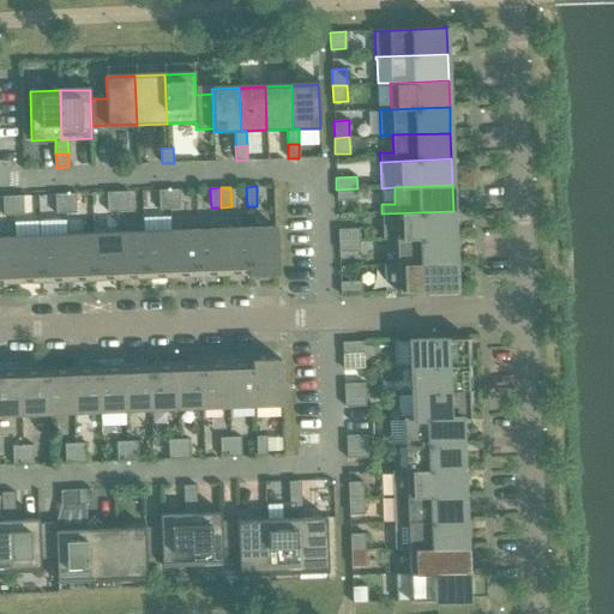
[(357,188),(336,190),(337,200),(357,200),(357,188)]
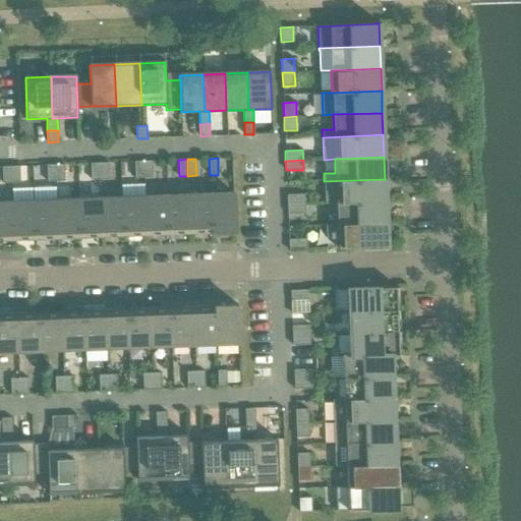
[(143,177),(142,161),(134,161),(134,178),(143,177)]
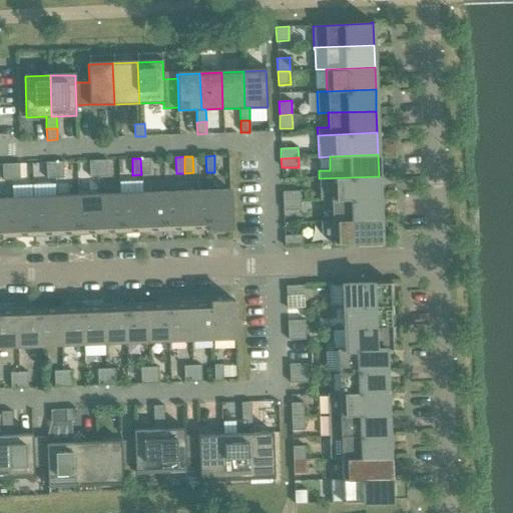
[(149,158),(140,158),(141,174),(150,174),(149,158)]
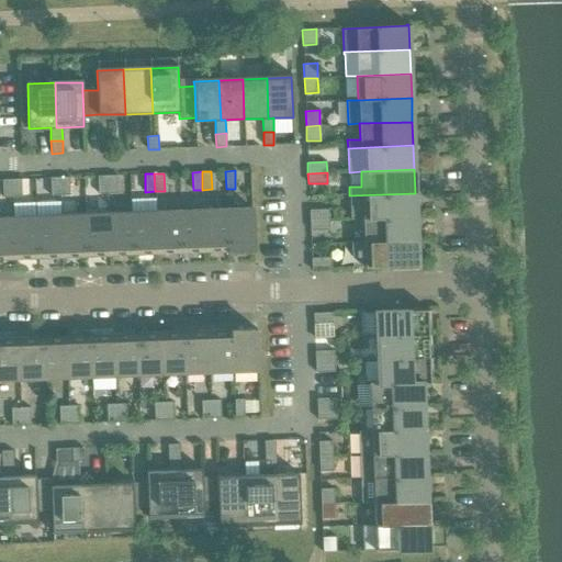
[(116,175),(107,176),(108,193),(117,193),(116,175)]
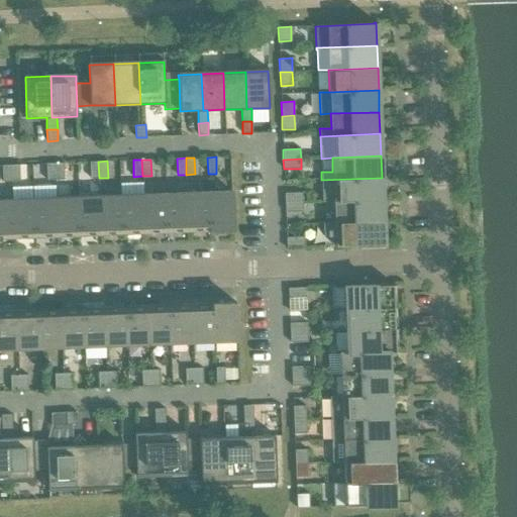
[(99,178),(98,162),(90,162),(90,179),(99,178)]
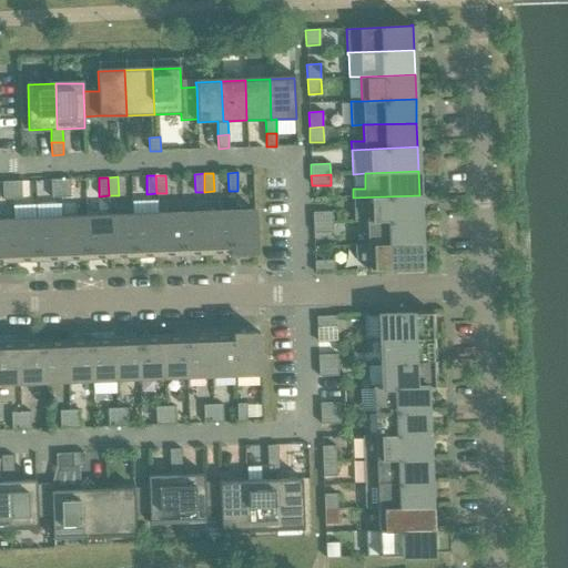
[(61,198),(60,179),(51,180),(51,198),(61,198)]
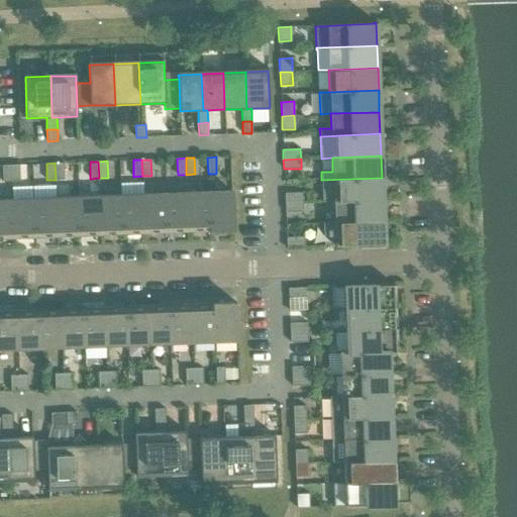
[(64,163),(55,163),(56,180),(64,180),(64,163)]
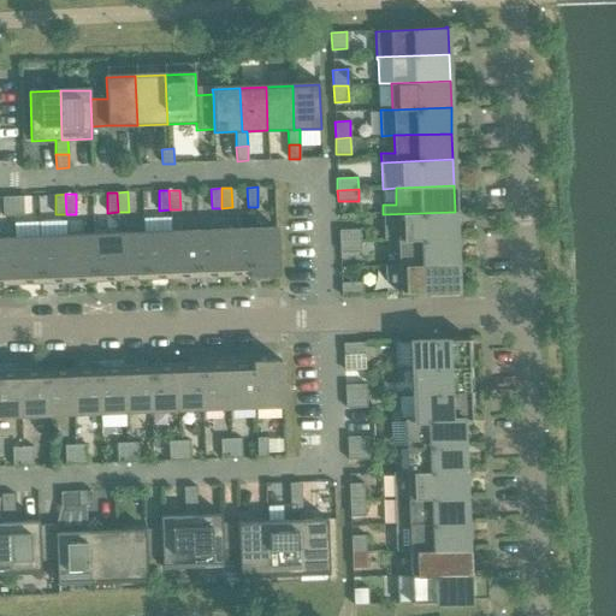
[(13,217),(12,196),(3,196),(3,217),(13,217)]
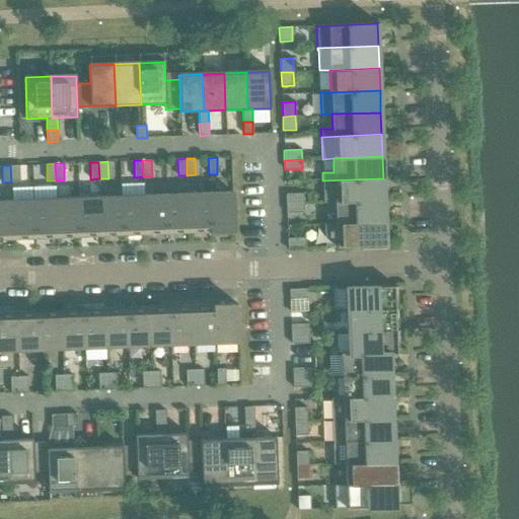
[(19,165),(10,165),(11,182),(20,181),(19,165)]
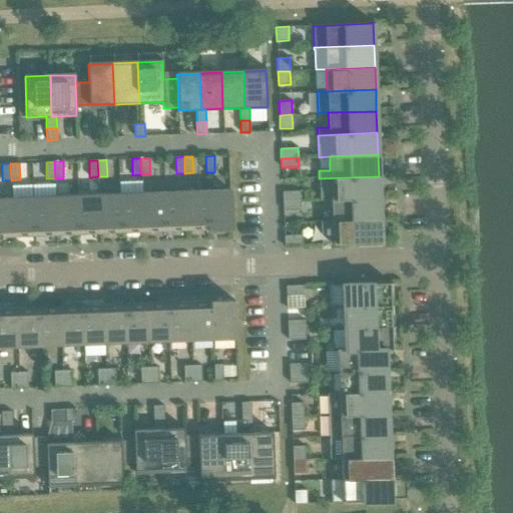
[(320,200),(331,199),(380,198),(379,176),(319,178),(320,200)]
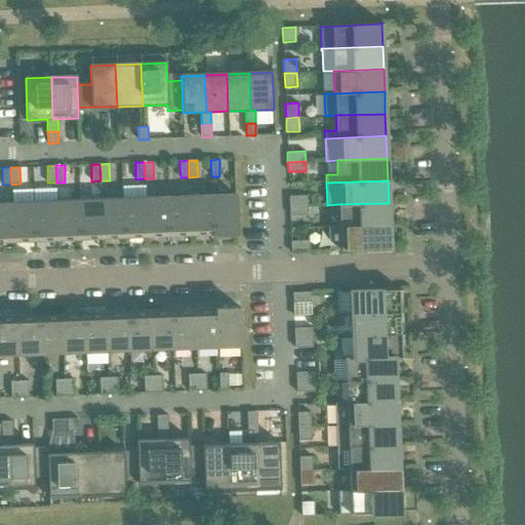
[(235,194),(212,195),(214,234),(237,233),(235,194)]
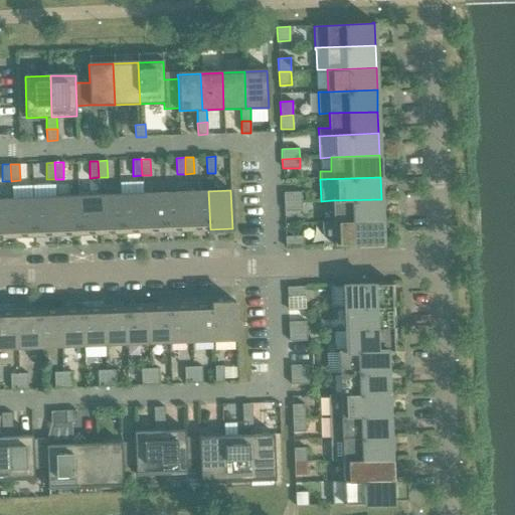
[(187,191),(165,192),(166,230),(188,229),(187,191)]
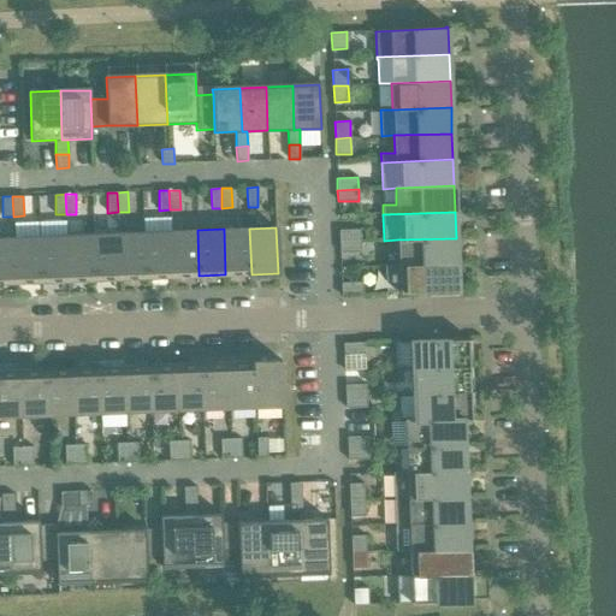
[(249,229),(224,229),(225,274),(252,274),(249,229)]
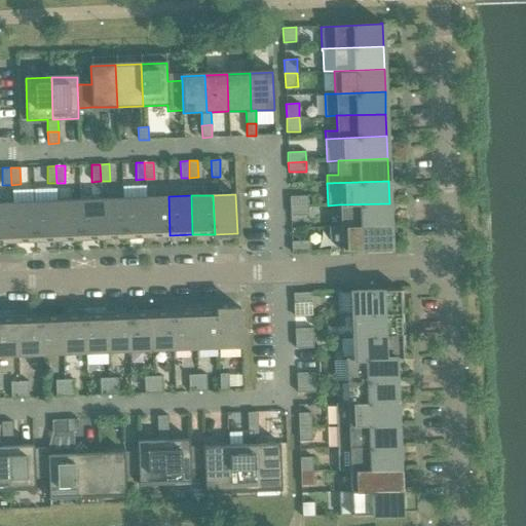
[(168,196),(146,197),(148,236),(170,235),(168,196)]
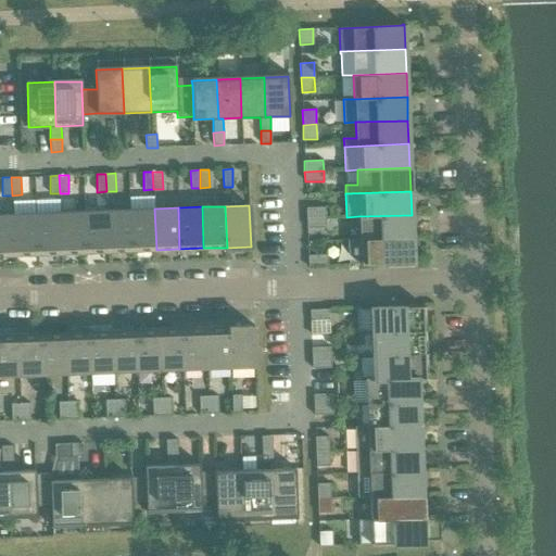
[(306,207),(306,218),(325,217),(325,207),(306,207)]
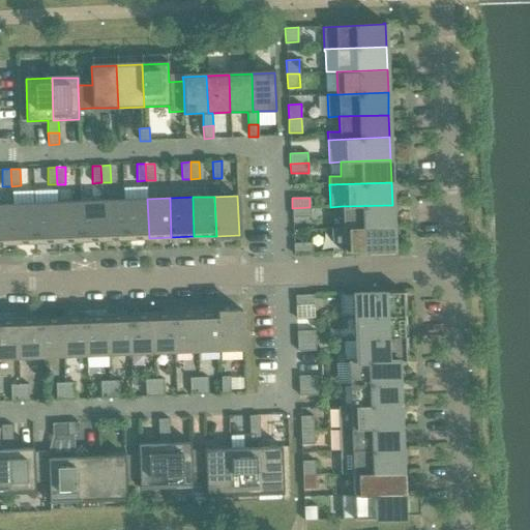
[(147,199),(124,200),(126,239),(149,238),(147,199)]
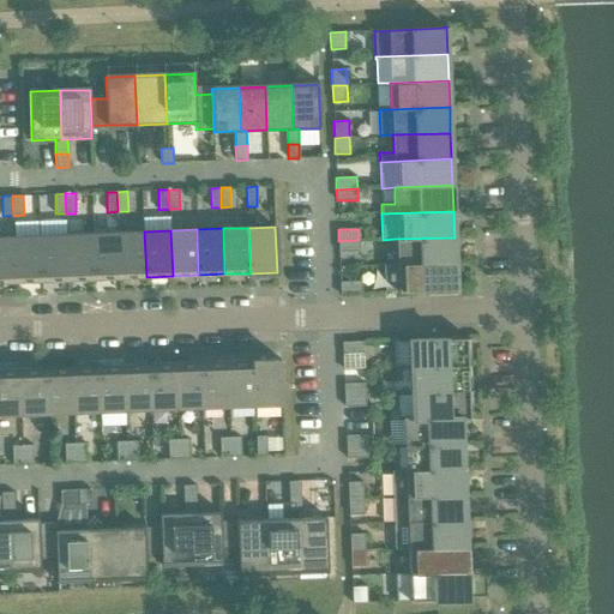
[(144,232),(119,233),(120,278),(146,277),(144,232)]
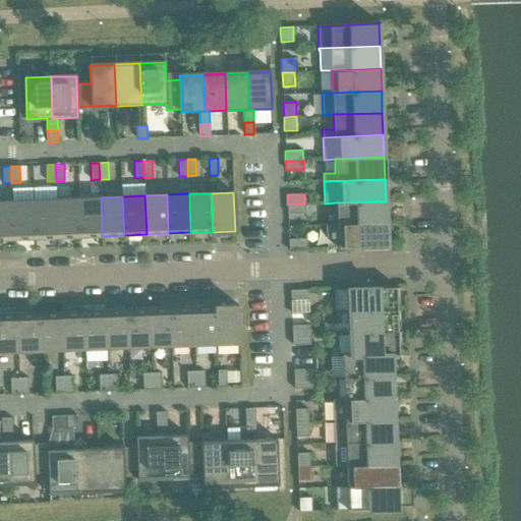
[(101,197),(78,198),(79,237),(102,236),(101,197)]
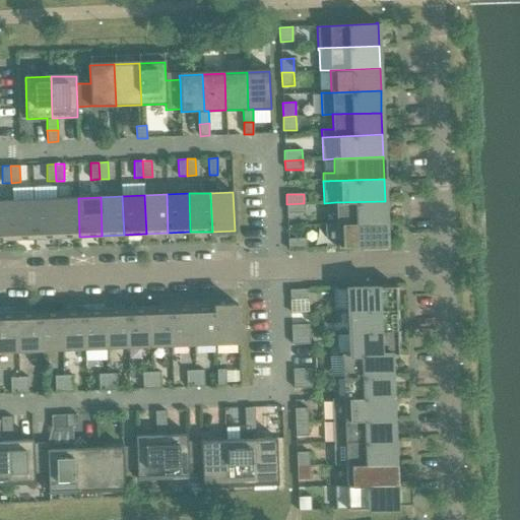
[(56,198),(34,199),(36,238),(58,237),(56,198)]
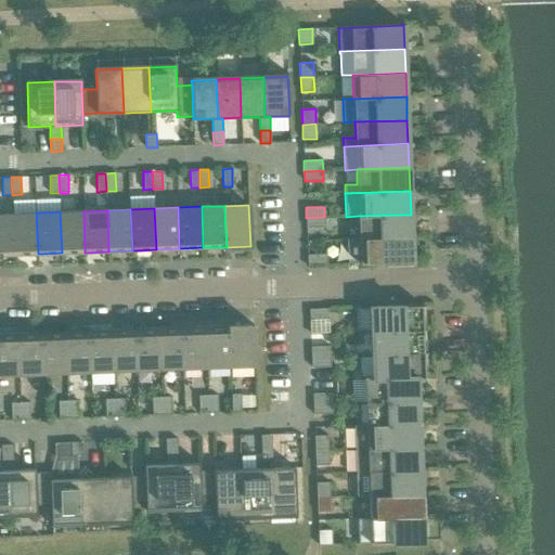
[(84,211),(60,211),(62,253),(85,253),(84,211)]
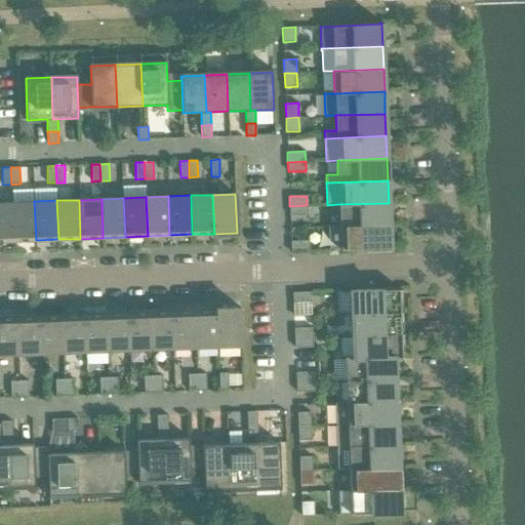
[(34,201),(12,202),(13,241),(36,240),(34,201)]
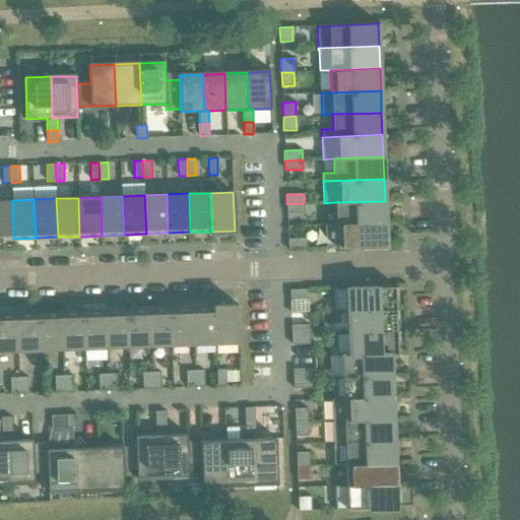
[(12,200),(0,200),(0,239),(13,239),(12,200)]
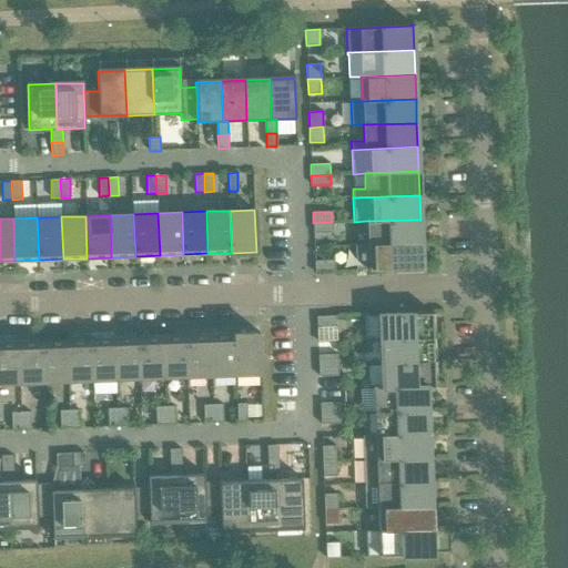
[(355,245),(355,246),(422,244),(421,220),(366,221),(367,244),(355,245)]
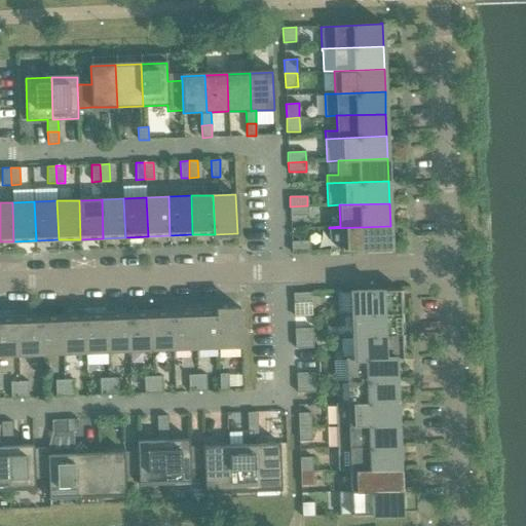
[(307,205),(290,207),(290,216),(308,216),(307,205)]
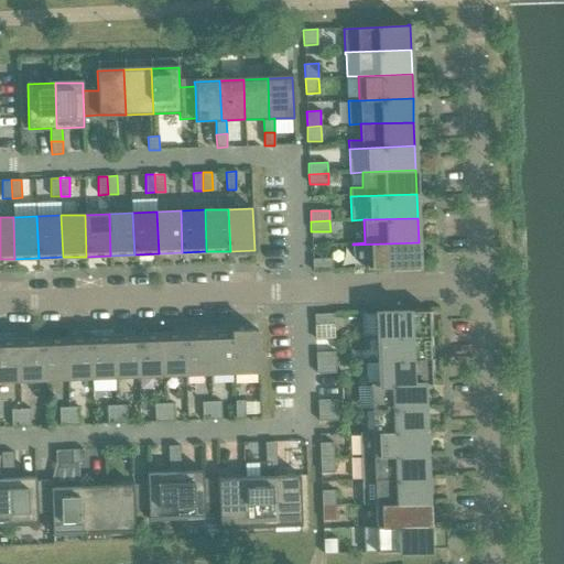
[(419,242),(353,245),(354,269),(418,266),(418,268),(419,268),(419,242)]
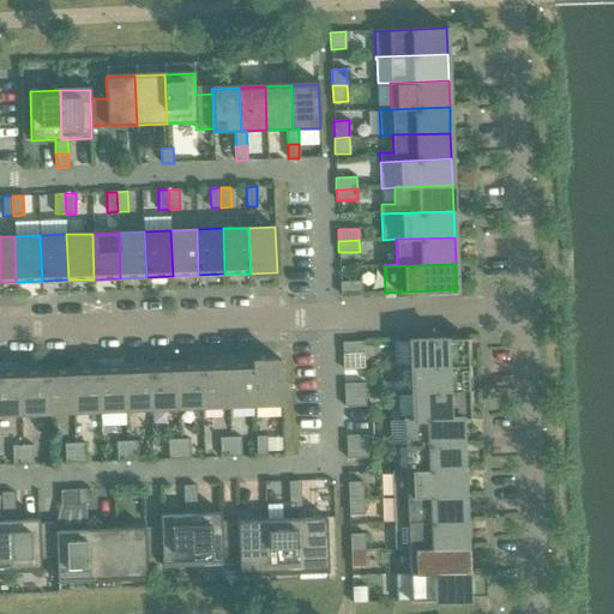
[(339,282),(341,294),(361,293),(361,281),(339,282)]
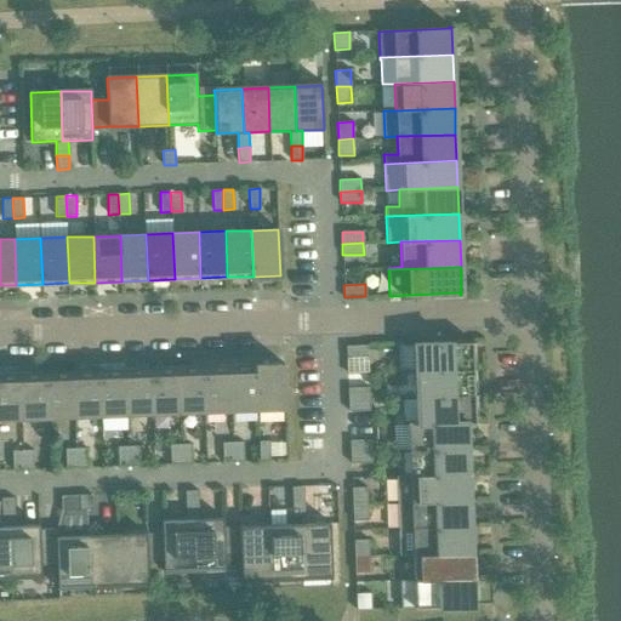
[(414,342),(415,370),(473,369),(472,341),(416,343),(416,342),(414,342)]
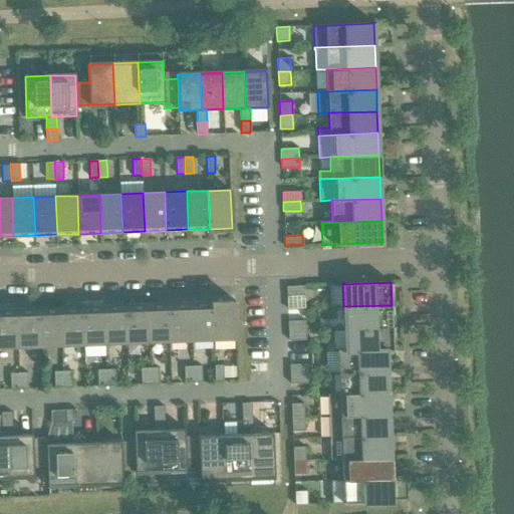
[(286,286),(287,296),(304,295),(304,286),(286,286)]
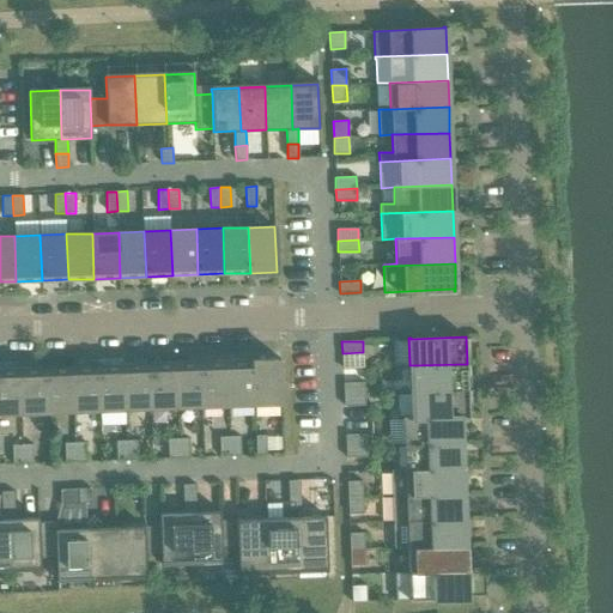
[(280,358),(254,359),(255,405),(281,404),(280,358)]
